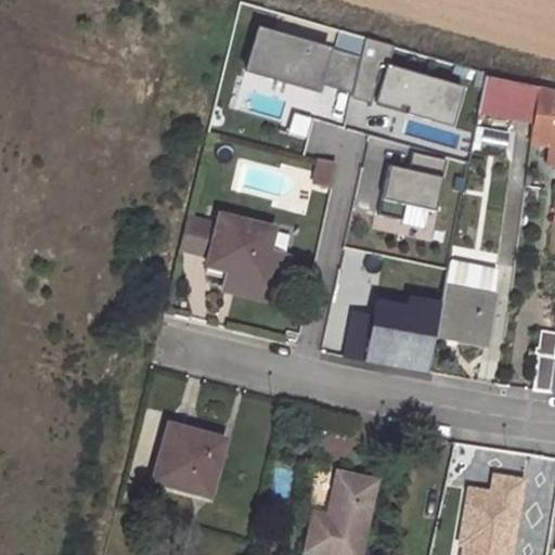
[(537,88),(485,78),(478,112),(532,121),(537,88)]
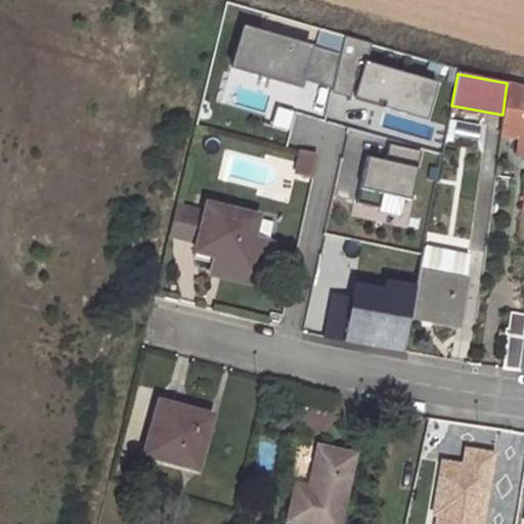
[(523,88),(507,83),(503,115),(499,135),(512,137),(523,138),(523,132),(523,88)]
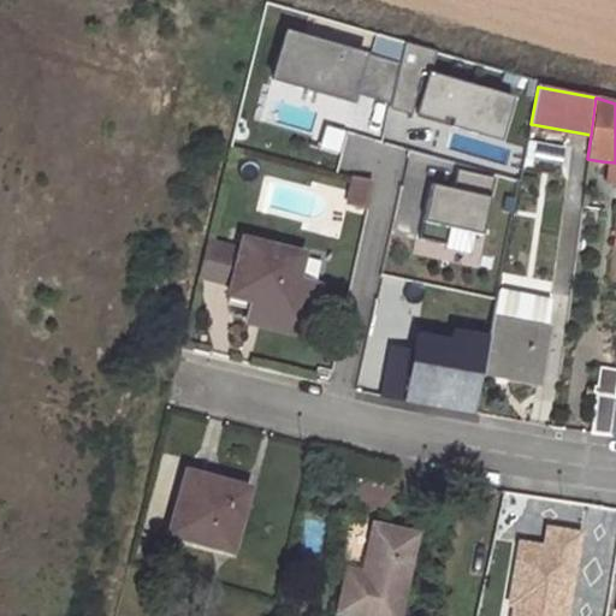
[(412,172),(401,218),(427,224),(438,178),(412,172)]
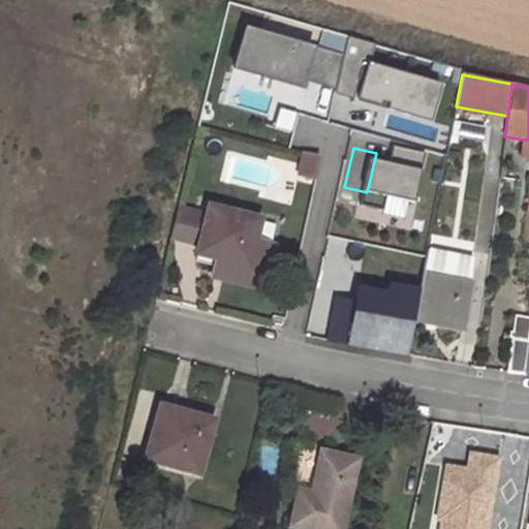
[(319,157),(303,154),(298,176),(314,179),(319,157)]
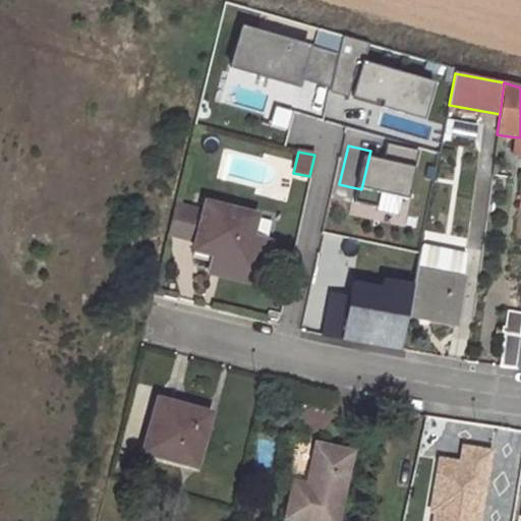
[(203,214),(173,207),(166,236),(194,243),(192,251),(211,256),(208,269),(219,272),(218,277),(238,282),(257,287),(263,267),(259,266),(266,240),(249,236),(254,218),(205,206),(203,214)]
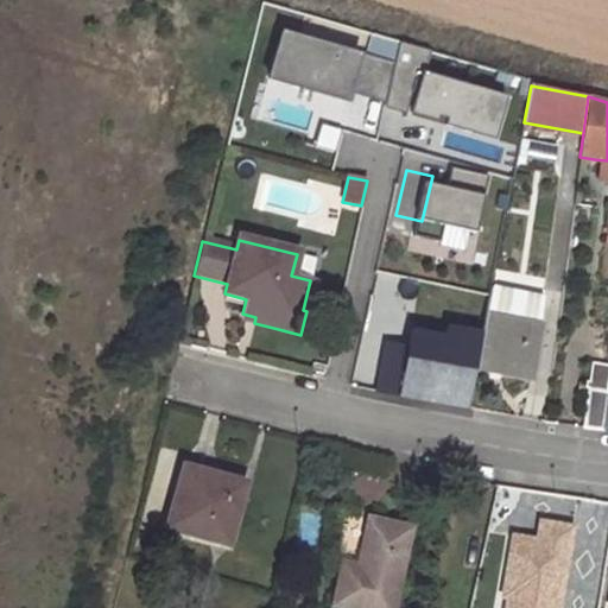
[(539,328),(483,317),(473,367),(493,372),(501,374),(502,369),(530,374),(539,328)]
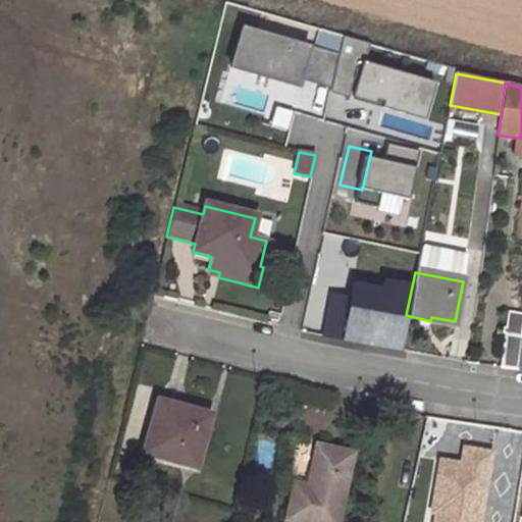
[(329,305),(324,336),(362,343),(398,349),(401,332),(399,332),(401,315),(378,312),(377,317),(350,313),(351,307),(329,305)]
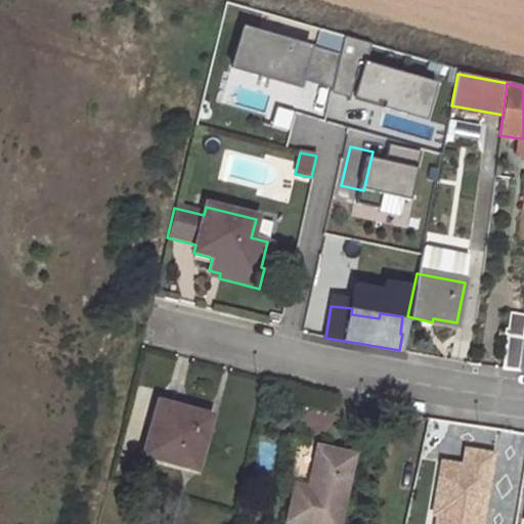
[(523,316),(511,315),(504,369),(518,372),(522,343),(523,328),(523,316)]
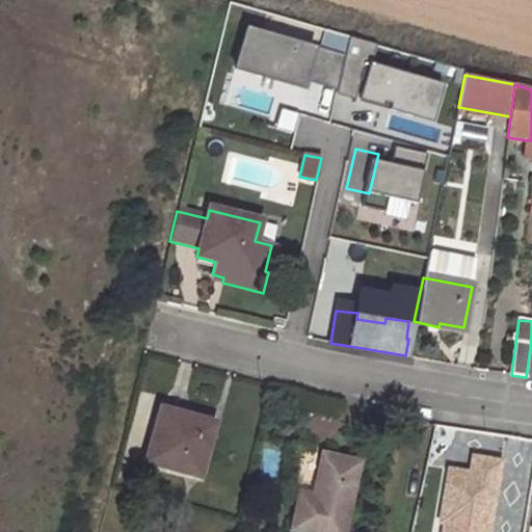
[(162,403),(158,416),(191,424),(193,418),(194,413),(180,408),(162,403)]
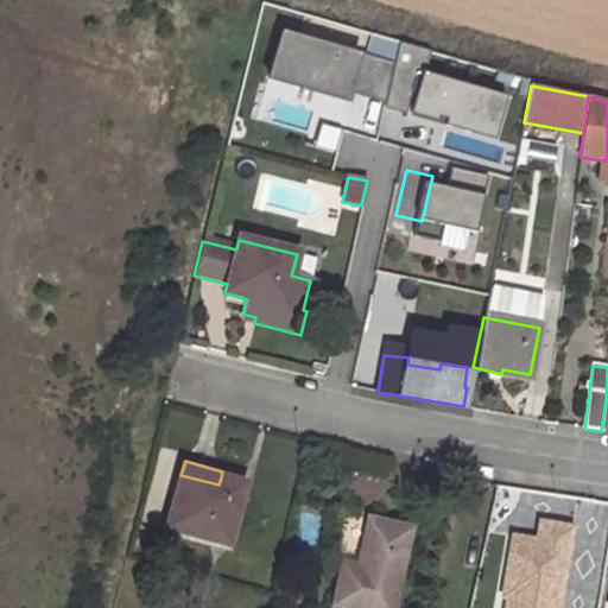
[(181,475),(166,529),(228,545),(245,483),(221,477),(219,485),(181,475)]
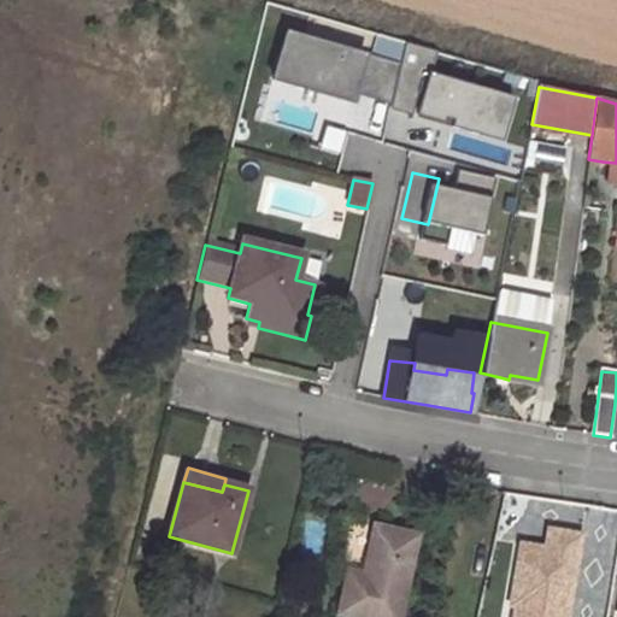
[(347,573),(338,613),(351,616),(397,616),(416,538),(392,532),(374,528),(363,576),(347,573)]
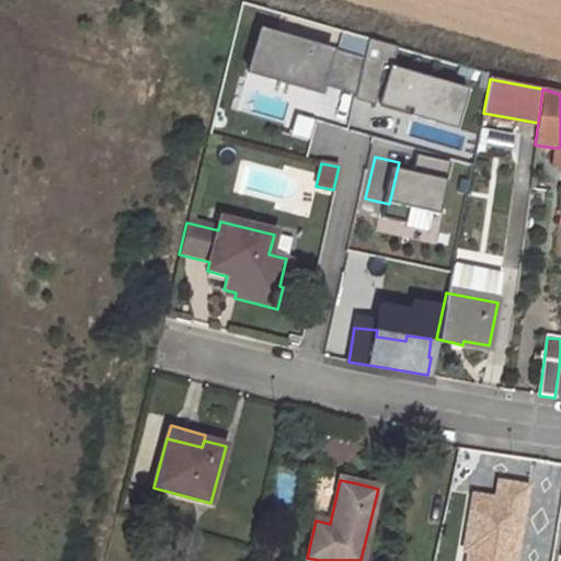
[(513,560),(526,488),(497,483),(495,500),(472,496),(464,550),(468,551),(466,560),(513,560)]
